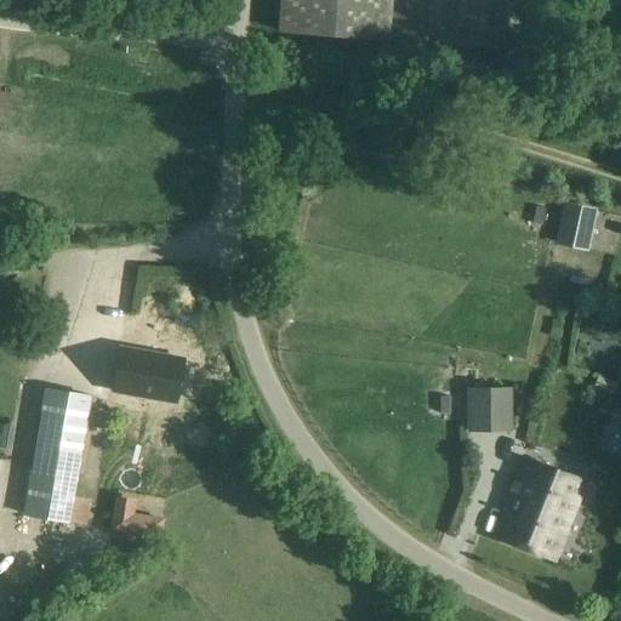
[(388,39),(520,50),(524,0),(280,0),(278,32),(388,39)]
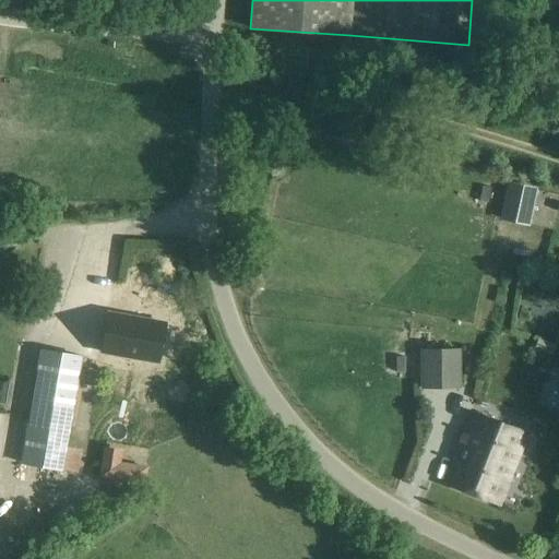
[(532,224),(539,187),(508,180),(500,218),(532,224)]
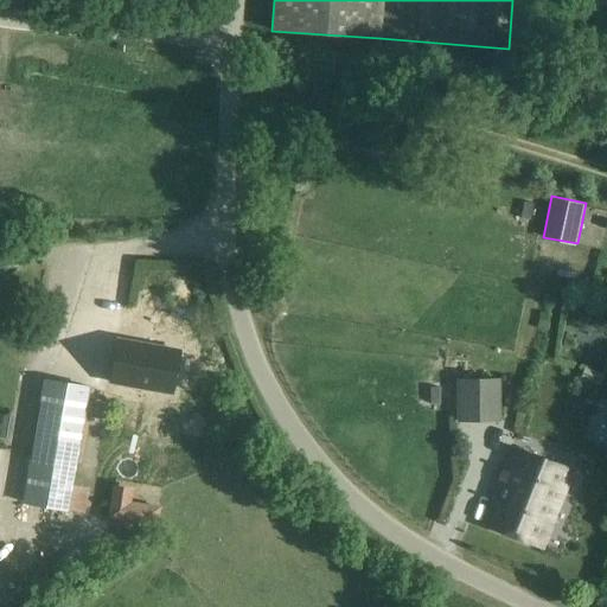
[(181,351),(120,340),(113,382),(174,393),(181,351)]
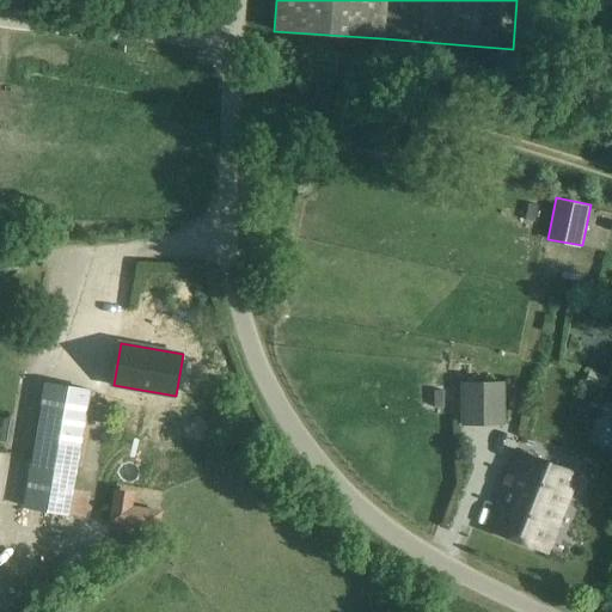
[(592,371),(586,385),(604,393),(610,379),(592,371)]
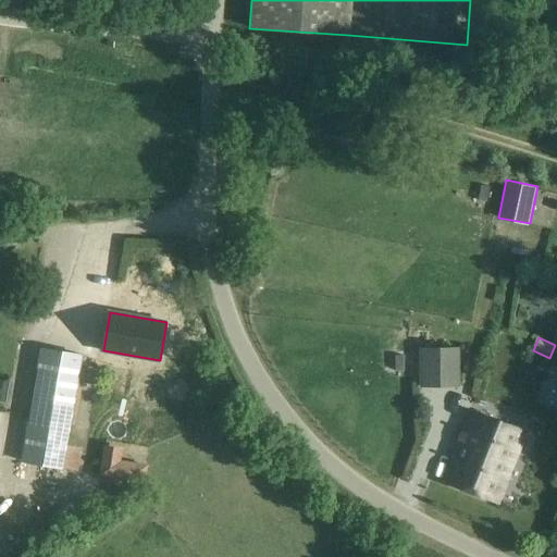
[(459,388),(459,345),(420,346),(419,388),(459,388)]
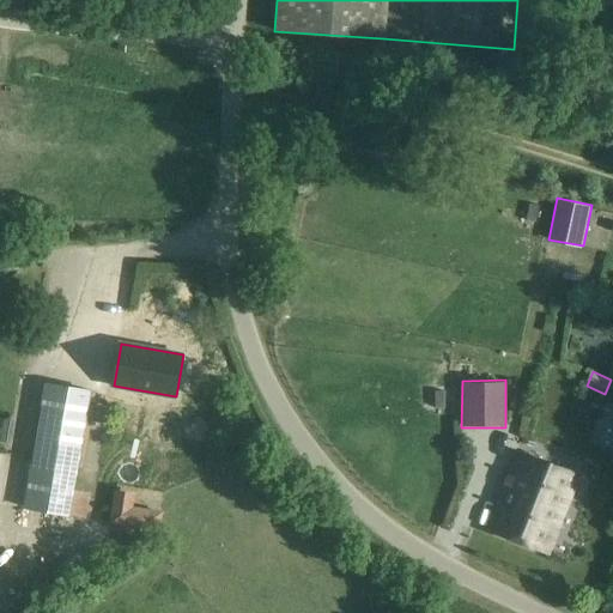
[(68,517),(91,392),(44,383),(23,509),(68,517)]
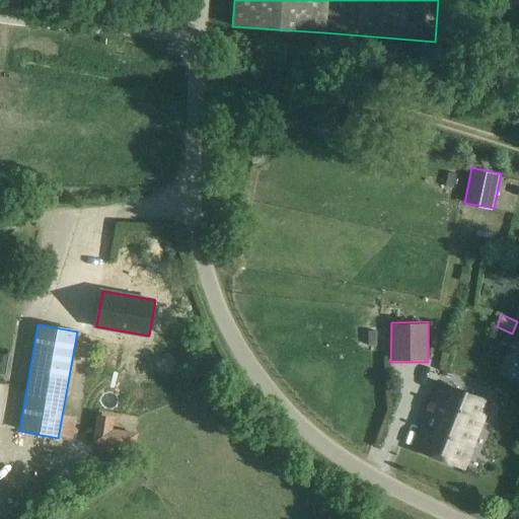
[(462,468),(488,403),(440,384),(414,449),(462,468)]
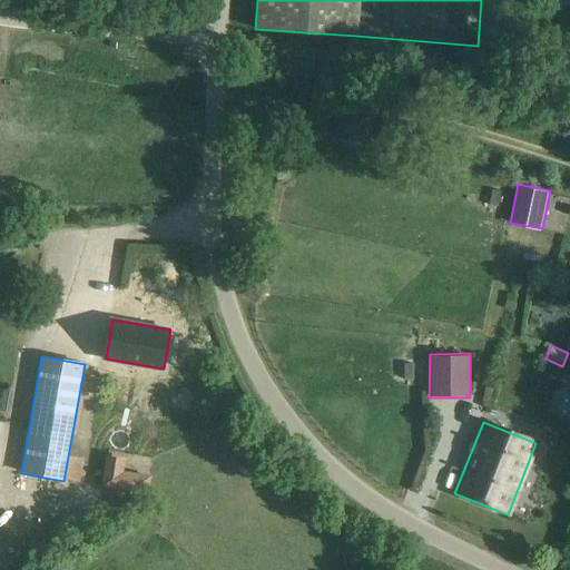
[(101,487),(143,493),(146,477),(118,471),(120,461),(106,459),(101,487)]
